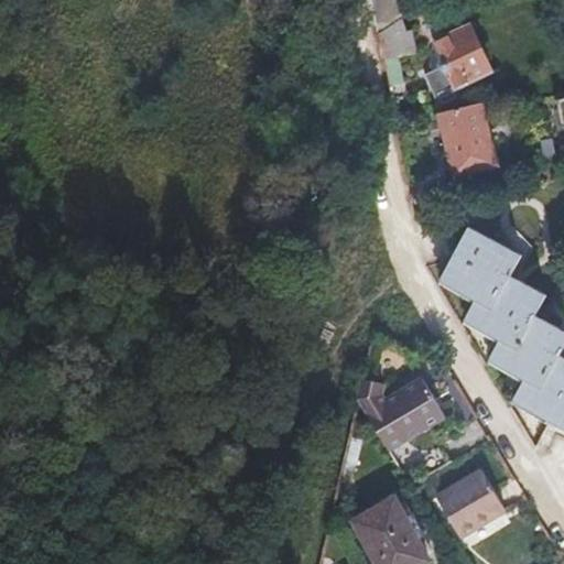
[(399,0),(371,0),(378,31),(400,17),(402,15),(399,0)]
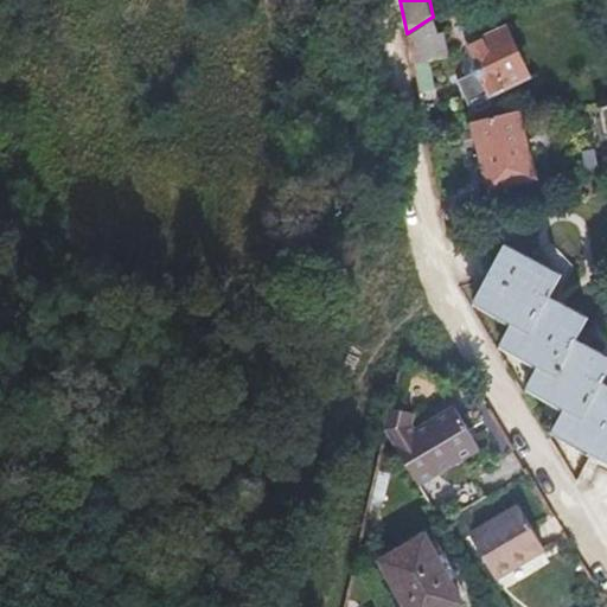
[(430,18),(407,33),(417,89),(430,88),(426,61),(446,56),(441,34),(434,34),(430,18)]
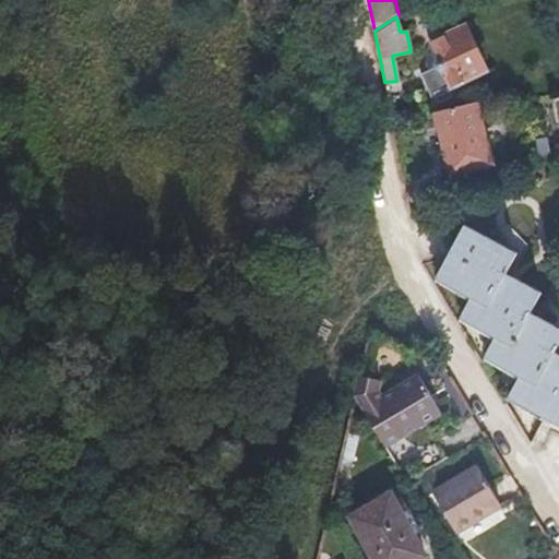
[(432,115),(456,110),(449,90),(484,76),(464,31),(429,46),(432,55),(431,55),(430,56),(429,57),(428,57),(428,58),(427,59),(426,59),(426,61),(425,62),(425,63),(424,64),(424,66),(424,67),(424,68),(424,69),(424,70),(425,72),(425,73),(425,74),(417,78),(432,115)]
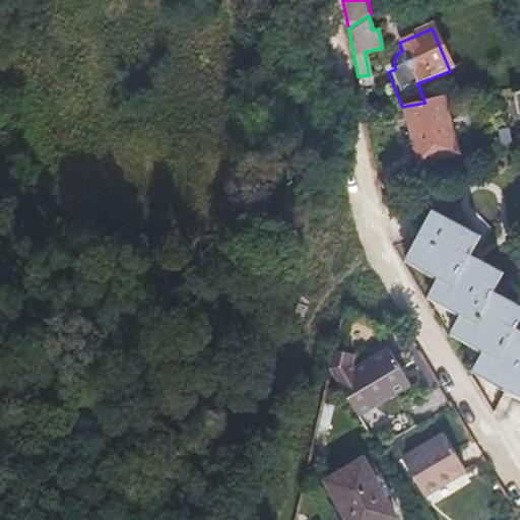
[(452,155),(441,100),(400,107),(411,164),(452,155)]
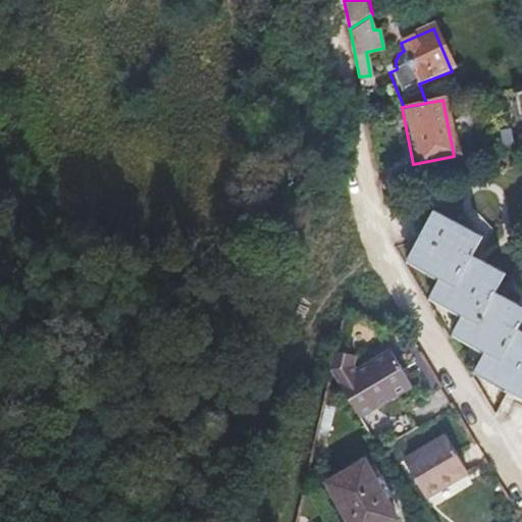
[(431,211),(406,257),(439,275),(430,293),(464,311),(454,330),(485,348),(475,367),(521,390),(521,328),(516,325),(521,311),(521,304),(494,290),(504,271),(472,254),(480,236),(431,211)]
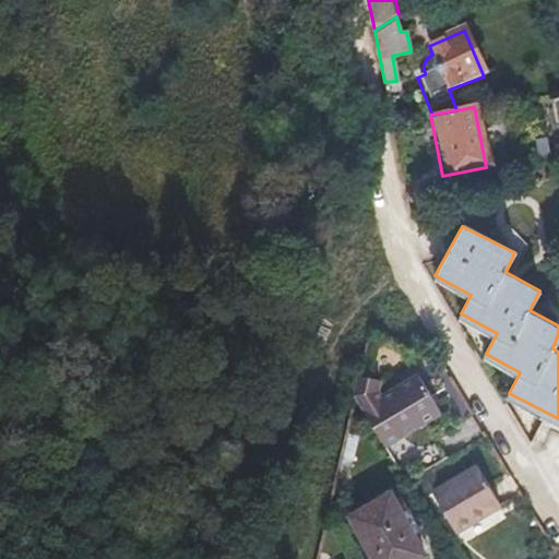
[(381,379),(360,370),(354,396),(385,447),(442,415),(420,377),(382,399),(379,392),(381,379)]
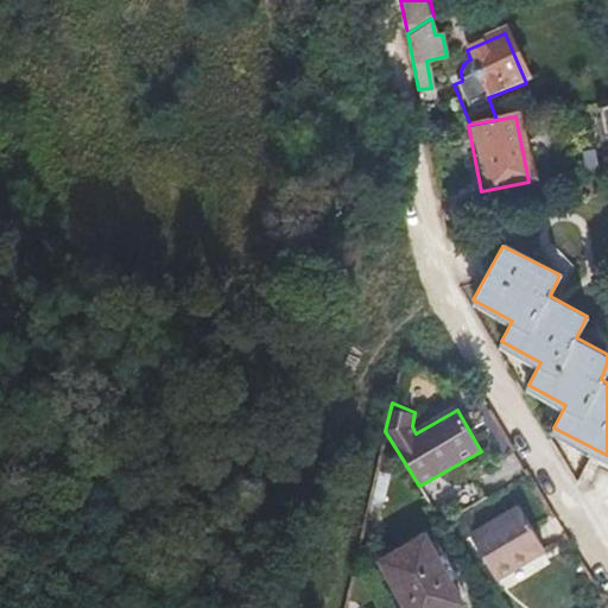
[(520,508),(472,537),(496,580),(545,550),(520,508)]
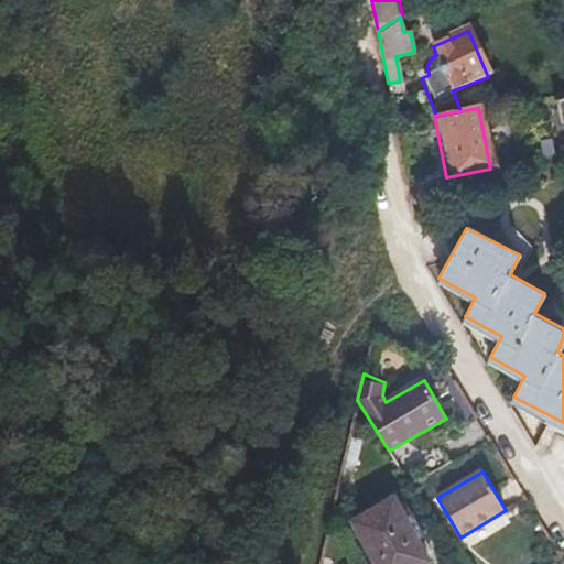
[(392,497),(355,521),(380,563),(420,563),(430,559),(392,497)]
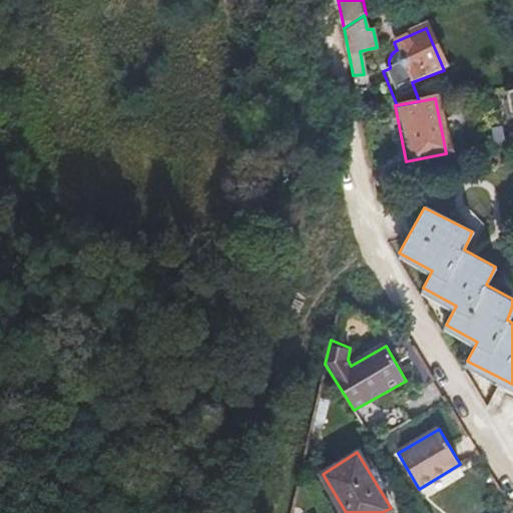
All buildings are outlined.
